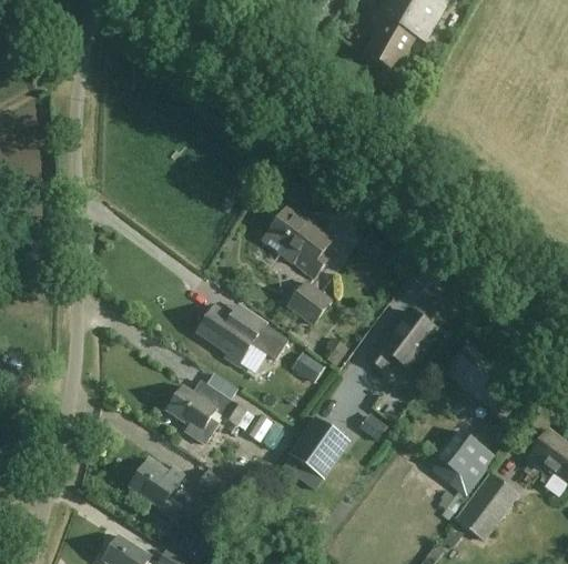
[(385,0),(386,1),(378,14),(386,18),(366,53),(395,70),(415,34),(424,40),(447,0),(385,0)]
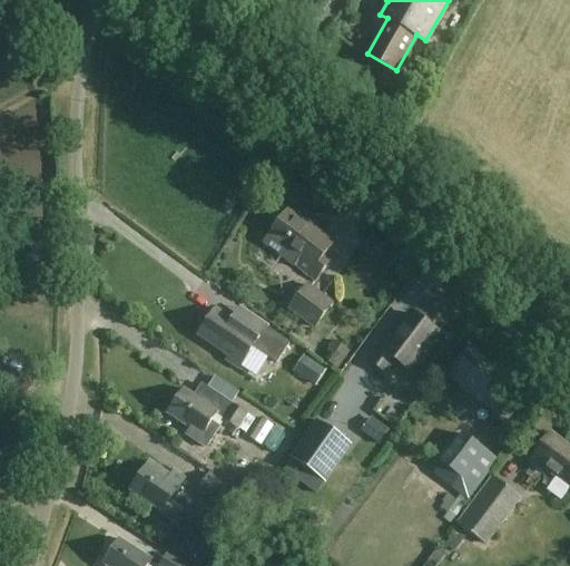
[(291,206),(290,205),(267,235),(268,235),(264,241),(295,264),(295,263),(316,277),(328,260),(323,255),(334,240),(290,206),(291,206)]
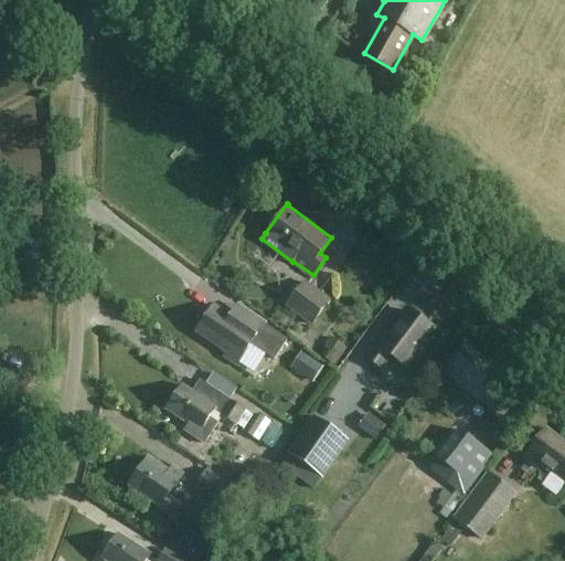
[(330,298),(305,278),(286,303),(297,311),(292,317),(304,326),(309,320),(311,323),(330,298)]
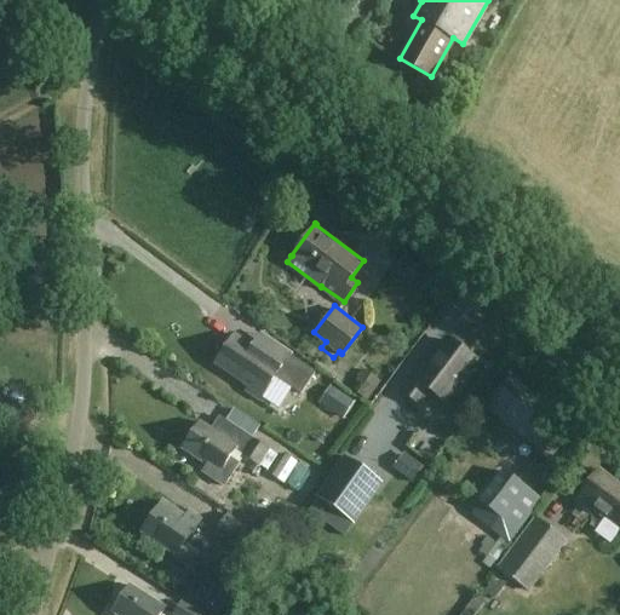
[(235,332),(216,361),(248,384),(246,389),(260,398),(276,374),(297,389),(311,368),(290,355),(292,352),(276,342),(268,355),(235,332)]
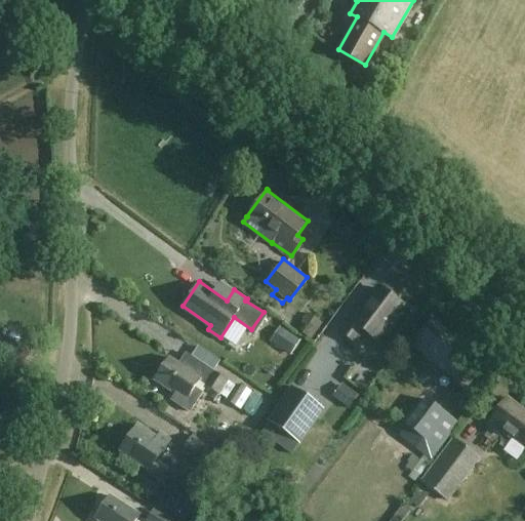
[(403,304),(378,286),(359,313),(357,311),(342,330),(355,339),(363,328),(377,338),(403,304)]
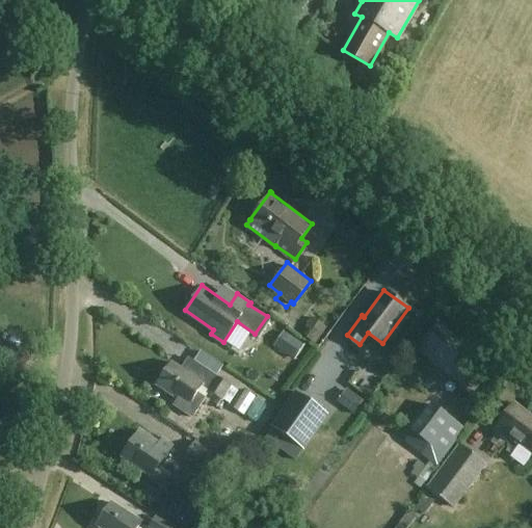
[(321,341),(331,325),(322,319),(312,335),(321,341)]
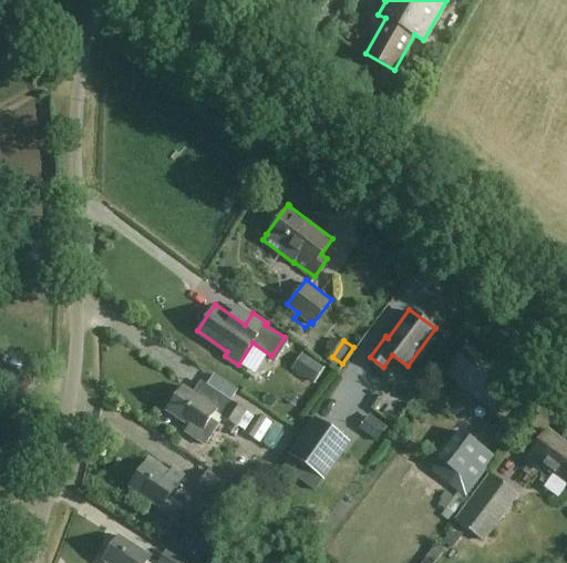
[(491,364),(466,345),(445,372),(494,409),(517,378),(494,360),(491,364)]
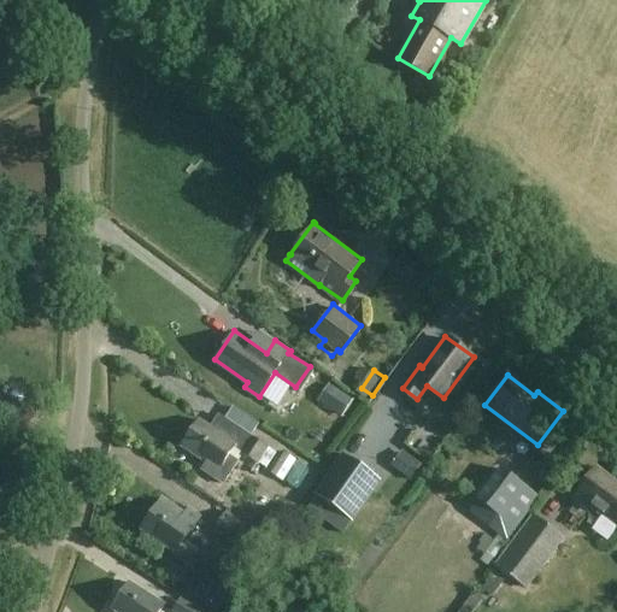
[(258,422),(233,405),(224,417),(217,413),(210,424),(199,417),(181,445),(205,460),(200,468),(222,482),(236,460),(229,455),(235,447),(257,462),(268,445),(251,434),(258,422)]
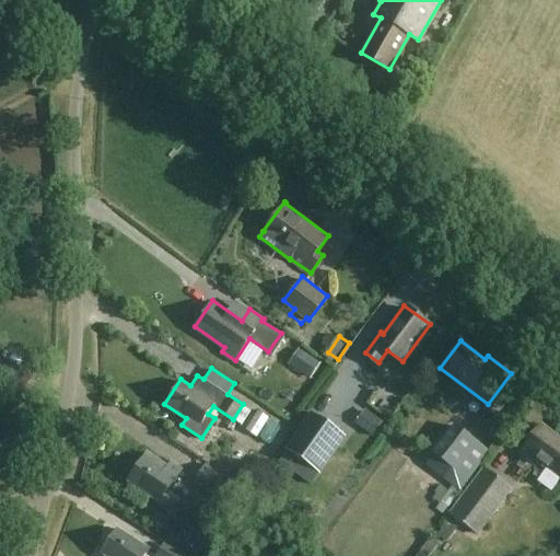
[(401,392),(384,383),(376,398),(394,407),(401,392)]
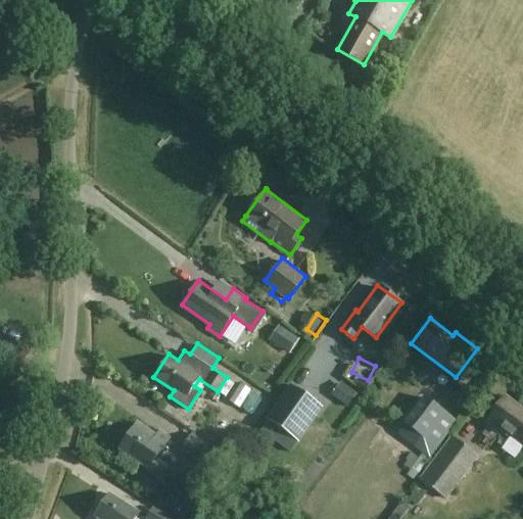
[(246,407),(255,386),(243,381),(235,402),(246,407)]
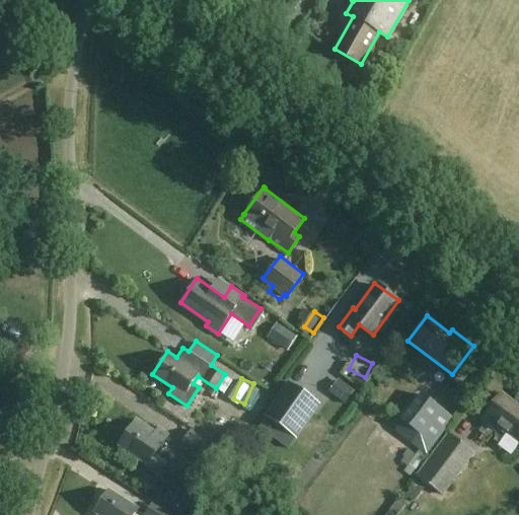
[(320,402),(288,380),(265,414),(296,437),(320,402)]
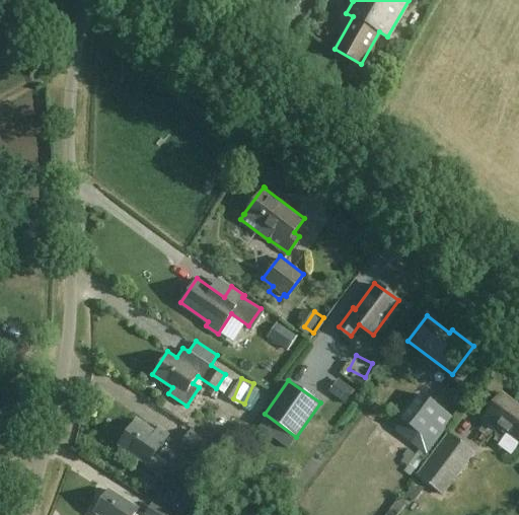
[(454,417),(421,391),(394,428),(420,447),(415,455),(422,460),(454,417)]
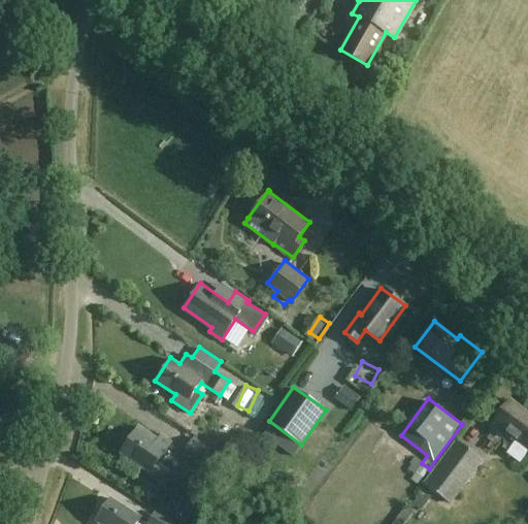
[(527,412),(509,398),(491,425),(502,433),(504,431),(527,449),(527,412)]
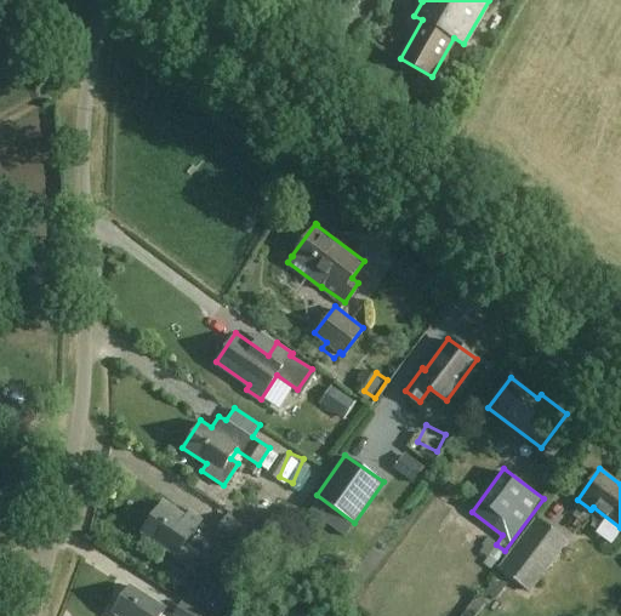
[(187,514),(164,498),(142,532),(143,532),(134,547),(155,562),(165,547),(176,554),(174,557),(189,566),(198,552),(184,543),(195,526),(184,519),(187,514)]
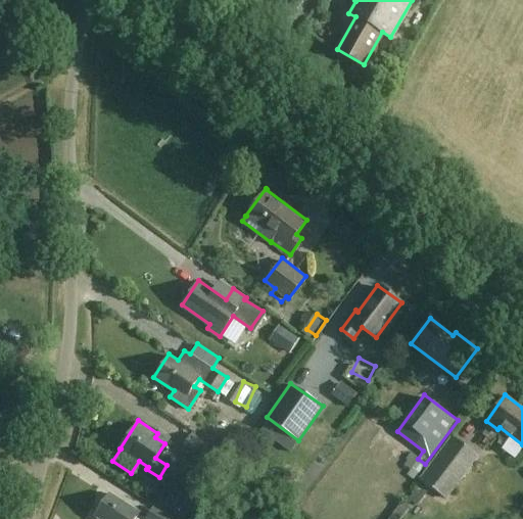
[(219,451),(189,432),(180,447),(209,466),(219,451)]
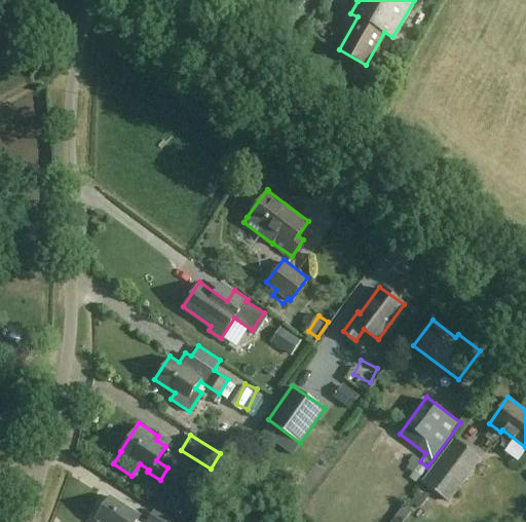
[(482,457),(454,438),(422,480),(449,500),(482,457)]
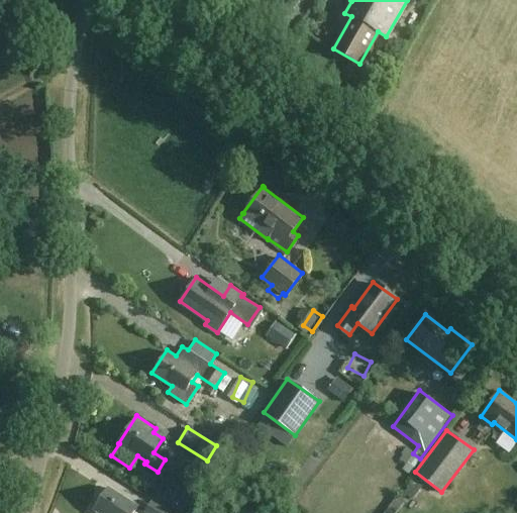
[(132,512),(138,505),(109,486),(94,509),(99,512),(132,512)]
